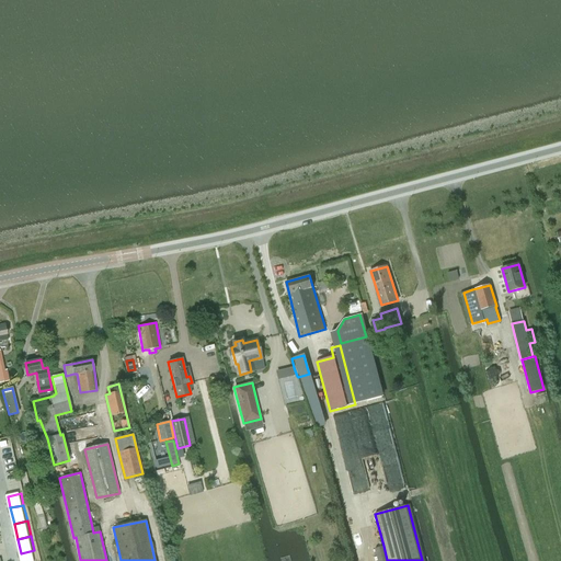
[(387,560),(384,546),(375,549),(377,560),(387,560)]
